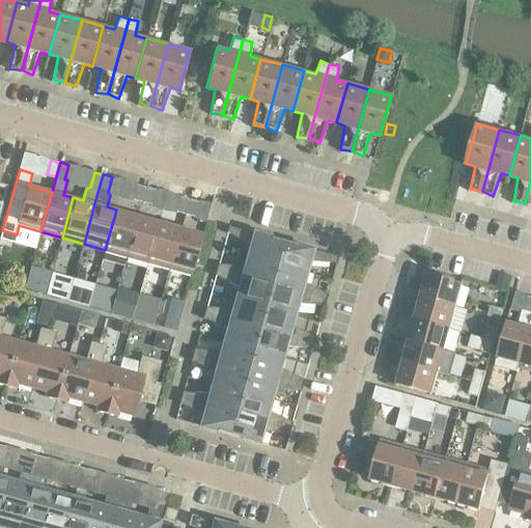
[(133,198),(142,201),(146,187),(137,184),(133,198)]
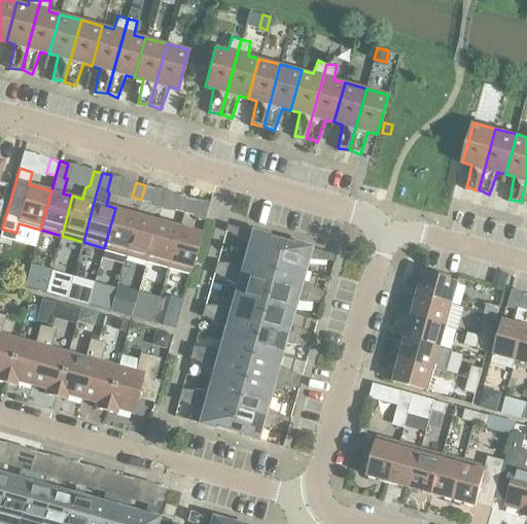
[(145,185),(141,200),(149,202),(153,187),(145,185)]
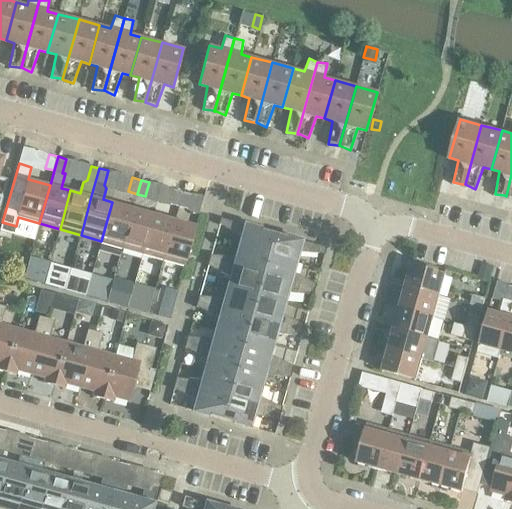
[(170,203),(178,205),(182,191),(174,189),(170,203)]
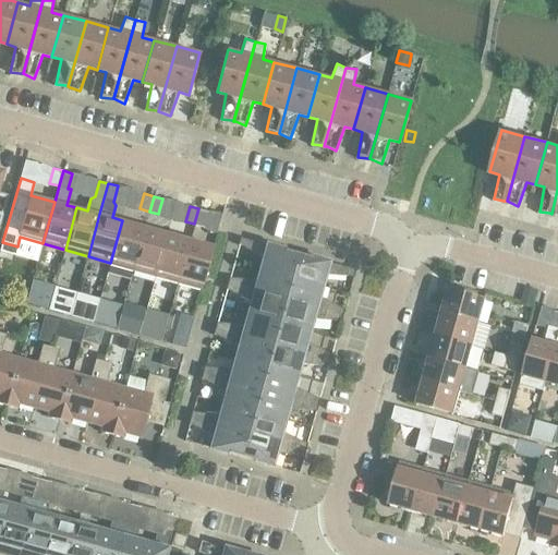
[(198,208),(194,224),(204,227),(208,210),(198,208)]
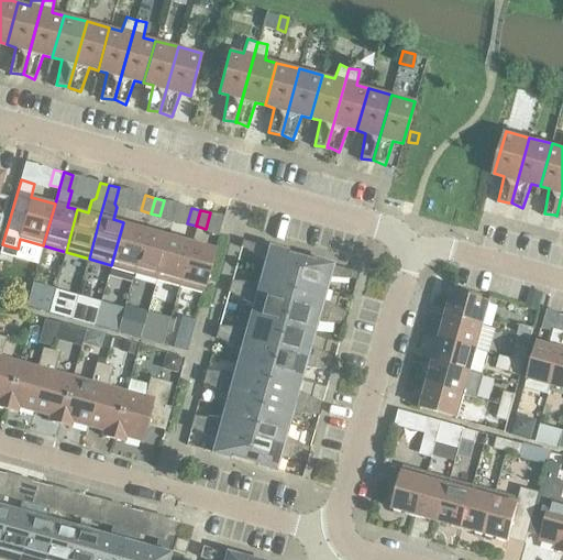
[(111,265),(134,271),(146,229),(123,222),(111,265)]
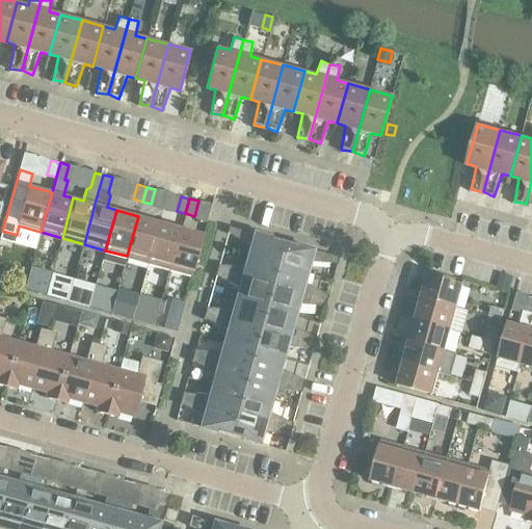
[(127,256),(149,262),(160,221),(138,216),(127,256)]
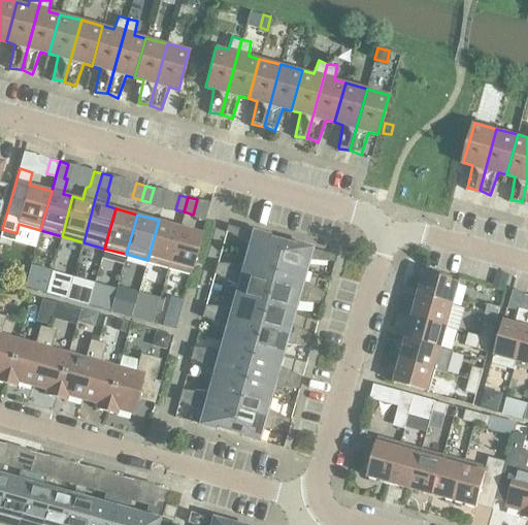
[(147,260),(169,266),(180,226),(159,220),(147,260)]
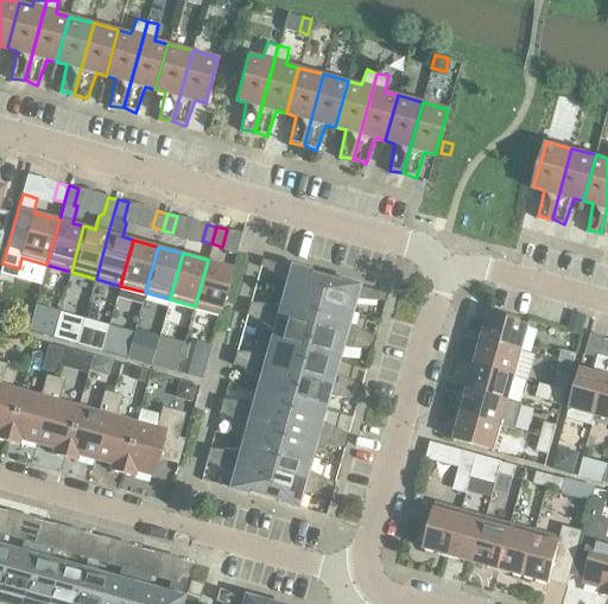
[(289,279),(285,291),(318,299),(325,275),(263,258),(260,265),(289,279)]
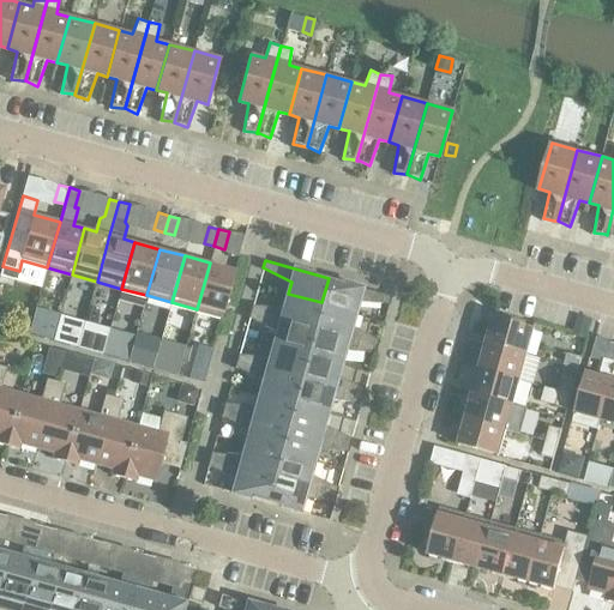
[(210,263),(197,309),(222,316),(235,270),(210,263)]
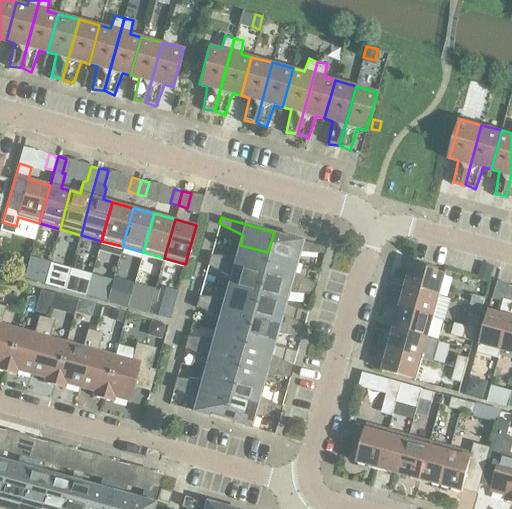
[(274,232),(268,252),(296,260),(299,250),(325,252),(327,246),(274,232)]
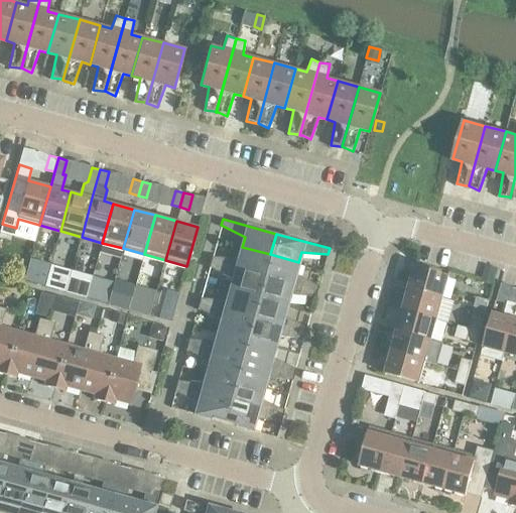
[(213,255),(211,261),(264,275),(270,254),(242,247),(239,258),(213,255)]
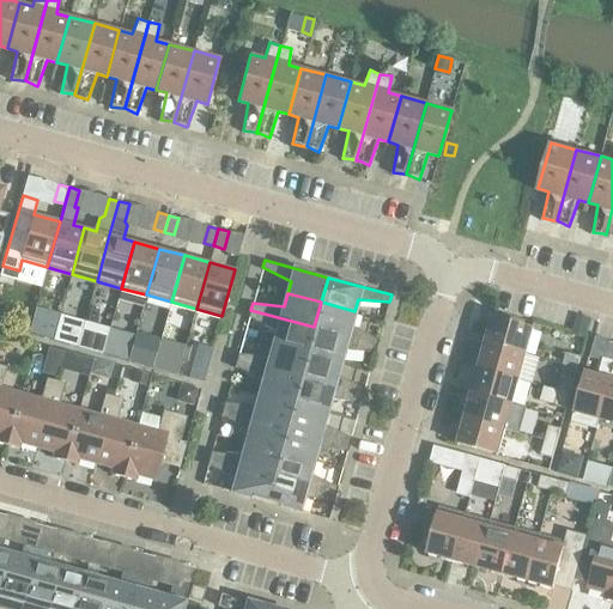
[(321,302),(314,327),(377,345),(380,339),(351,324),(354,311),(321,302)]
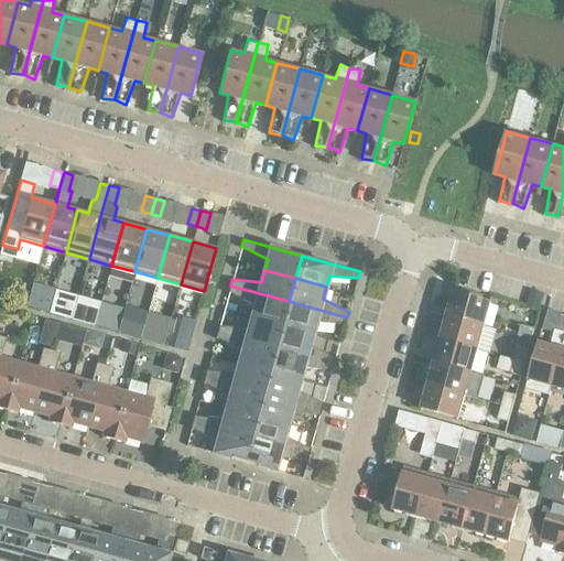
[(28,305),(50,312),(56,289),(33,282),(28,305)]
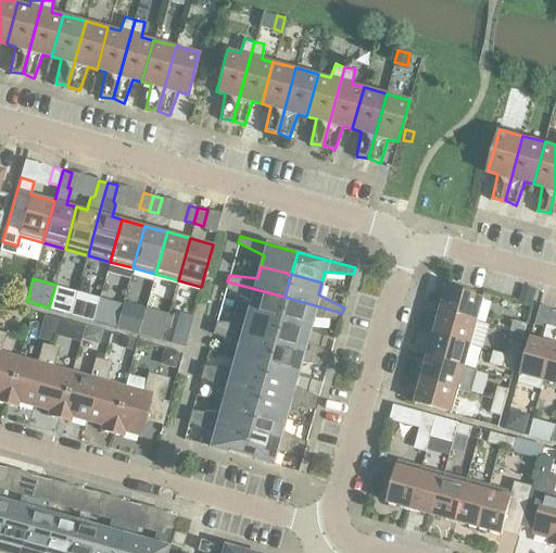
[(252,300),(249,311),(278,319),(285,297),(227,281),(226,287),(252,300)]
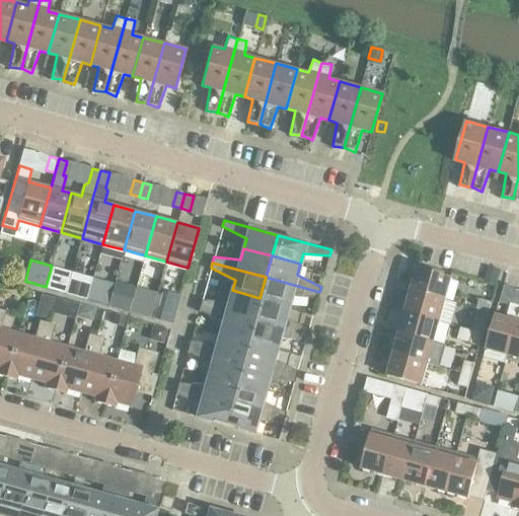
[(10,276),(22,280),(25,268),(18,266),(12,269),(10,276)]
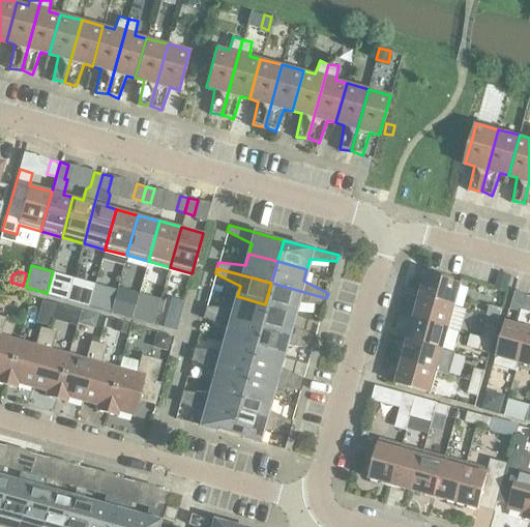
[(506,290),(510,274),(499,271),(495,287),(506,290)]
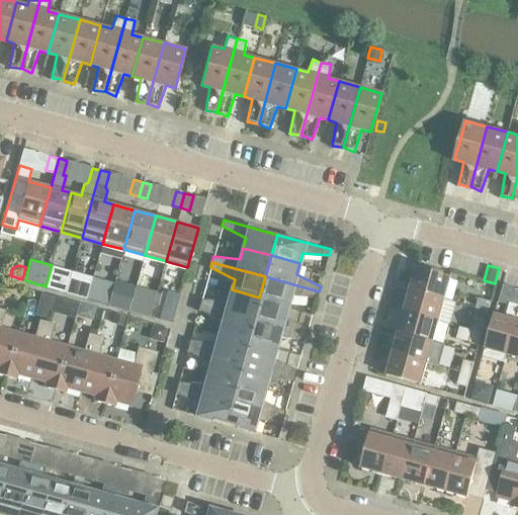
[(417,266),(411,288),(445,297),(451,276),(417,266)]
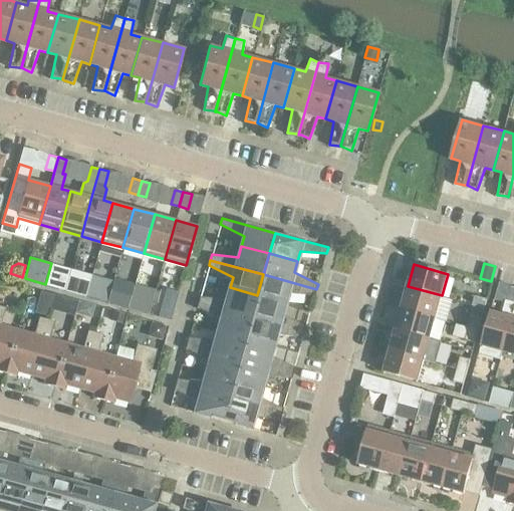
[(263,274),(257,295),(285,302),(288,292),(314,294),(316,289),(263,274)]
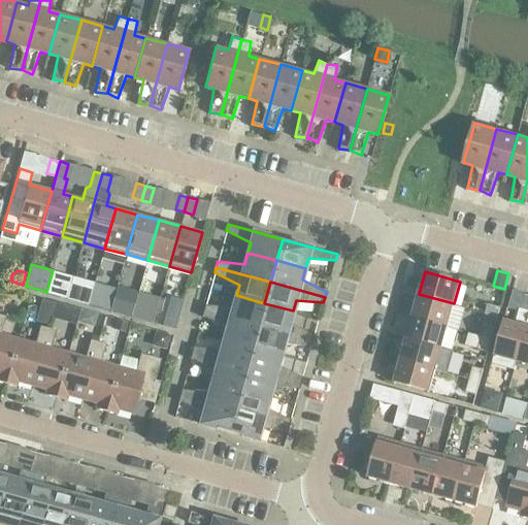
[(515,364),(516,364),(527,325),(527,320),(527,293),(526,293),(522,307),(520,306),(516,322),(504,319),(493,361),(515,367),(515,364)]
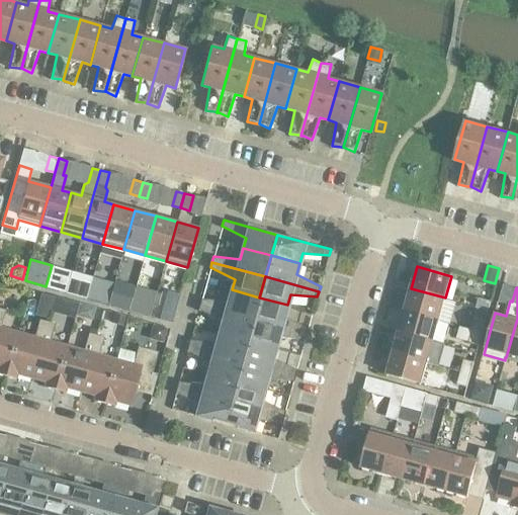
[(411,288),(405,310),(439,319),(445,297),(411,288)]
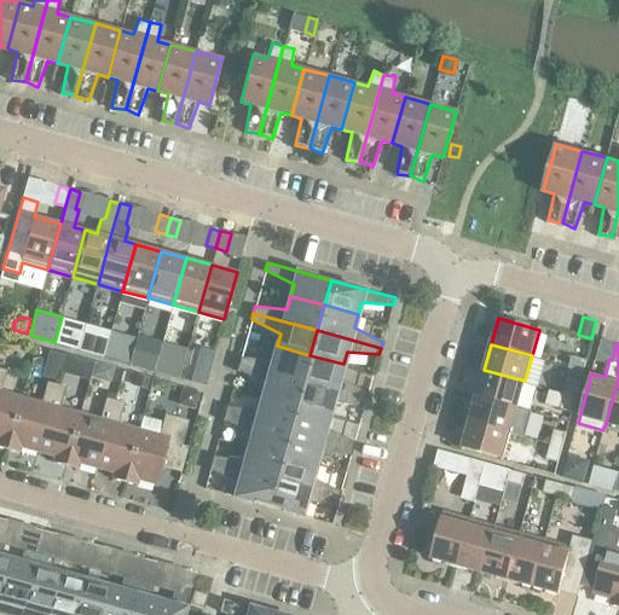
[(241,357),(239,363),(304,379),(310,355),(277,346),(273,359),(241,357)]
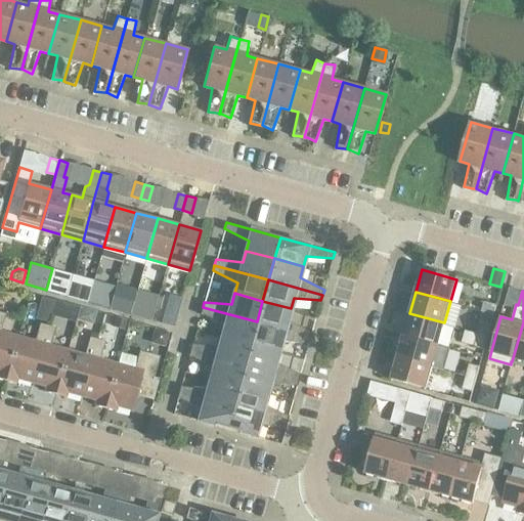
[(51,313),(54,299),(42,296),(38,309),(51,313)]
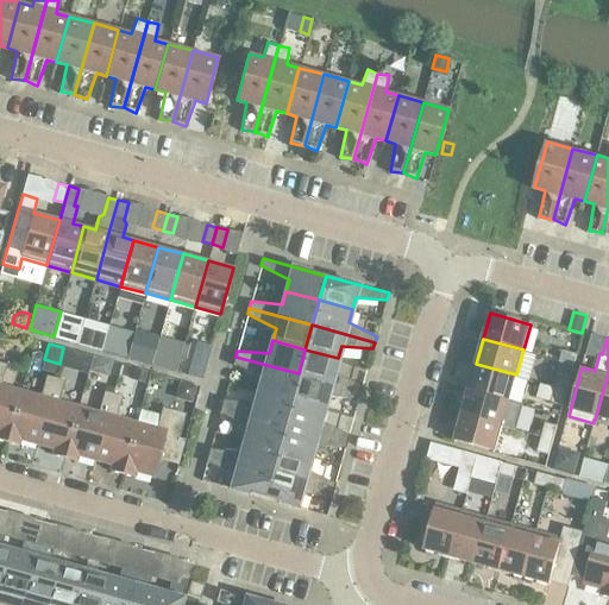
[(71,367),(76,350),(64,347),(63,347),(60,364),(71,367)]
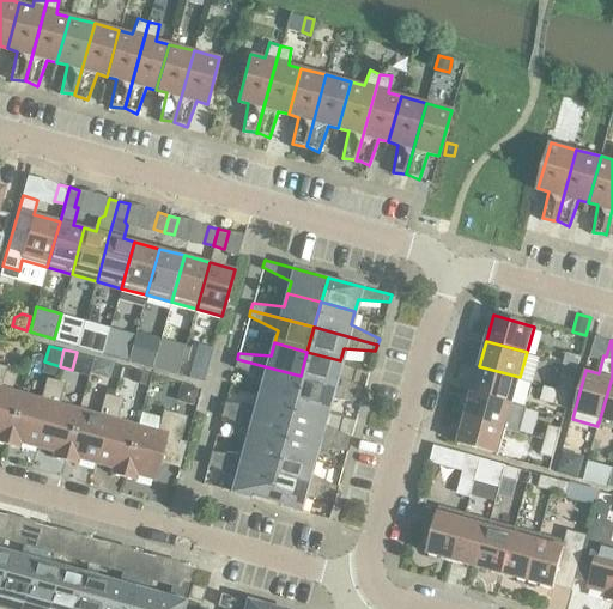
[(563,363),(578,366),(581,354),(566,351),(563,363)]
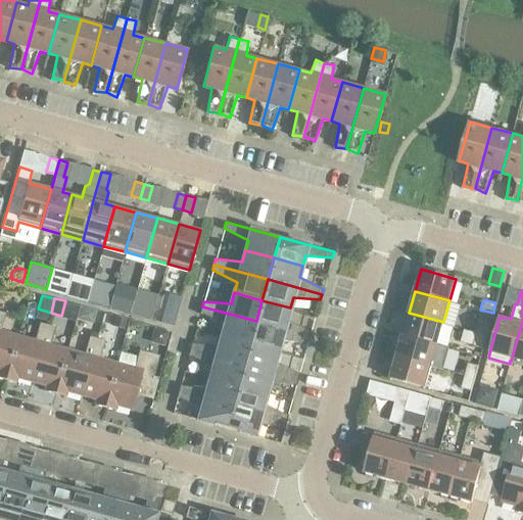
[(130,313),(140,315),(143,303),(133,300),(130,313)]
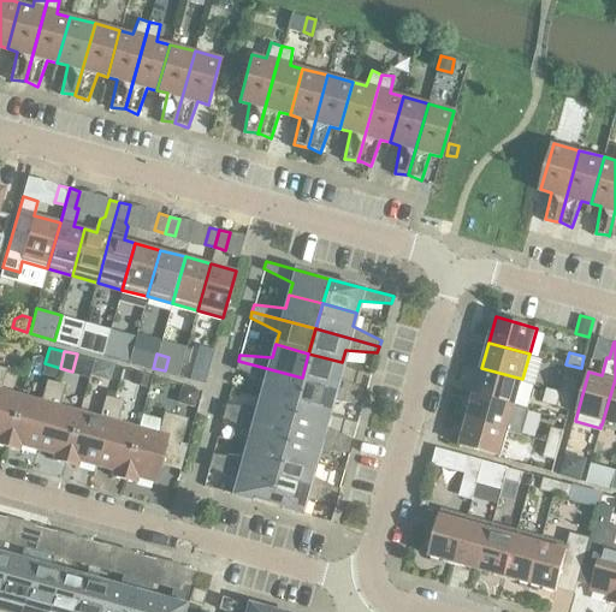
[(308,354),(302,378),(366,396),(367,390),(338,375),(342,362),(308,354)]
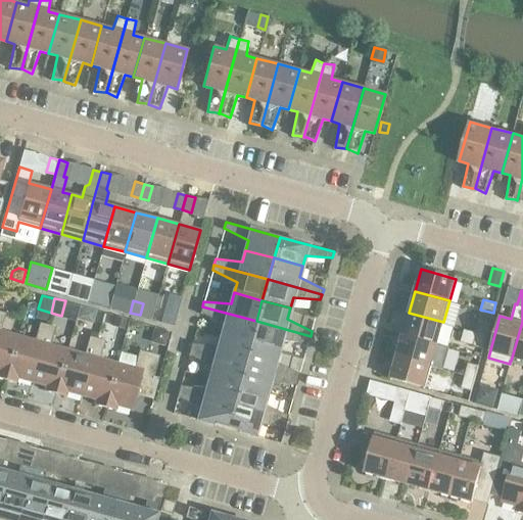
[(93,322),(96,310),(80,304),(77,318),(93,322)]
